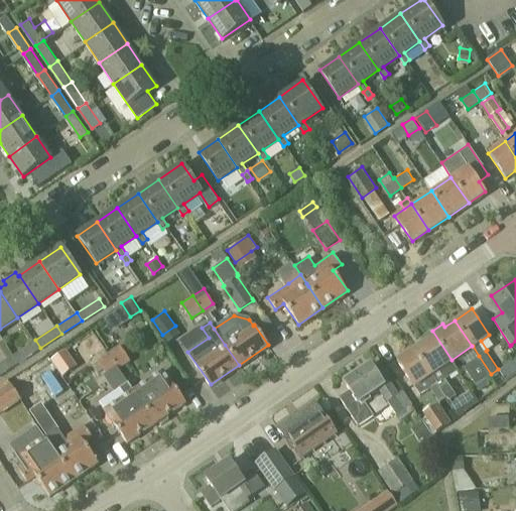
[(459,369),(452,360),(432,331),(421,338),(424,341),(414,348),(432,373),(446,395),(448,398),(456,393),(445,378),(459,369)]
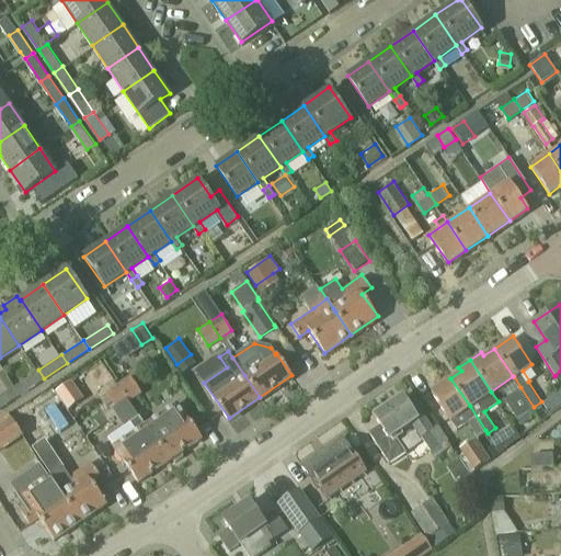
[(38,370),(15,384),(21,393),(44,378),(38,370)]
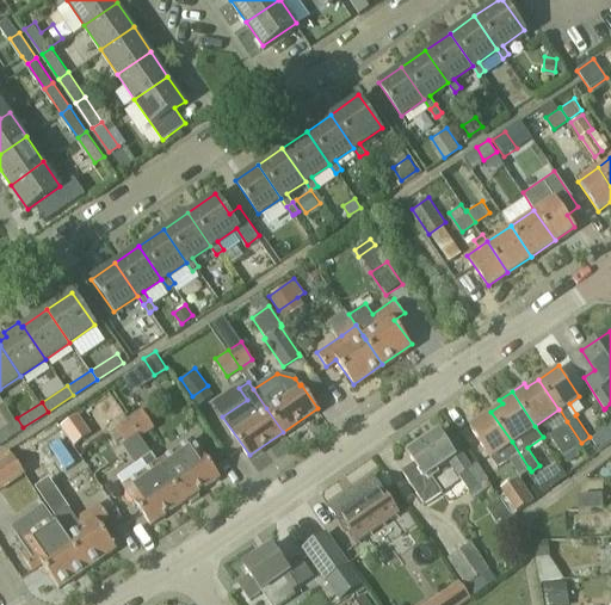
[(141,405),(127,415),(141,434),(155,425),(141,405)]
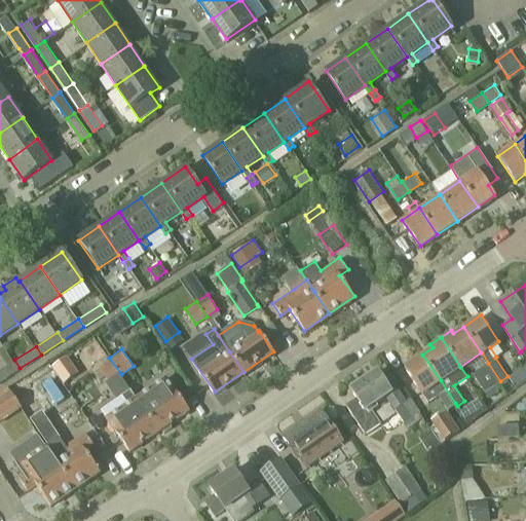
[(61,378),(76,368),(66,355),(51,365),(61,378)]
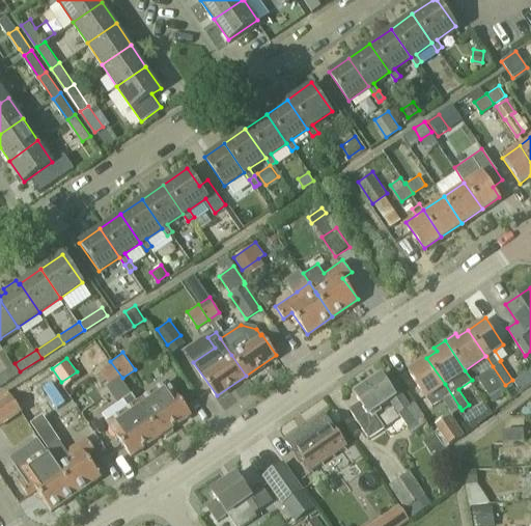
[(445,384),(426,358),(409,369),(427,396),(432,404),(442,397),(452,412),(459,407),(445,384)]
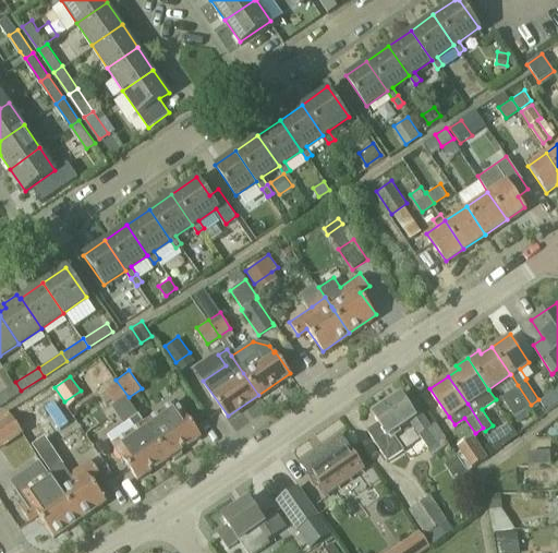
[(129,397),(116,380),(105,387),(117,406),(129,397)]
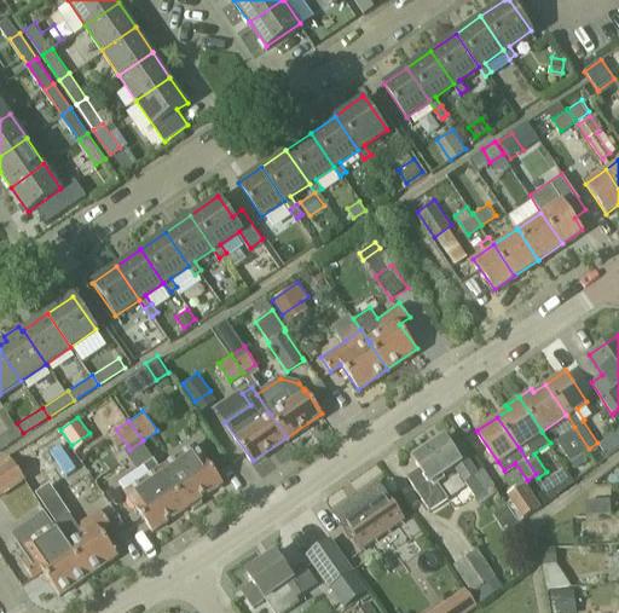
[(15,426),(0,434),(0,447),(23,433),(17,423),(15,426)]
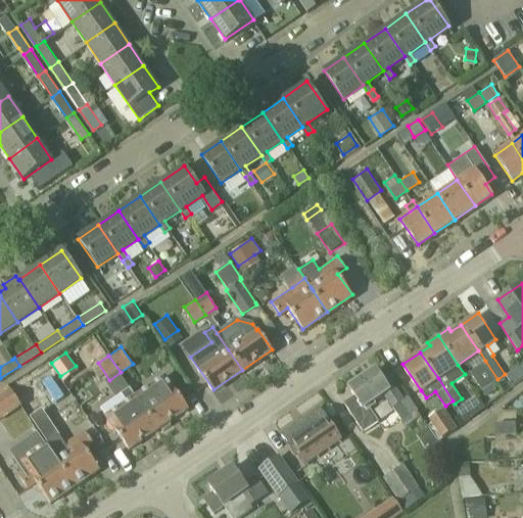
[(522,358),(506,371),(514,381),(522,374),(522,358)]
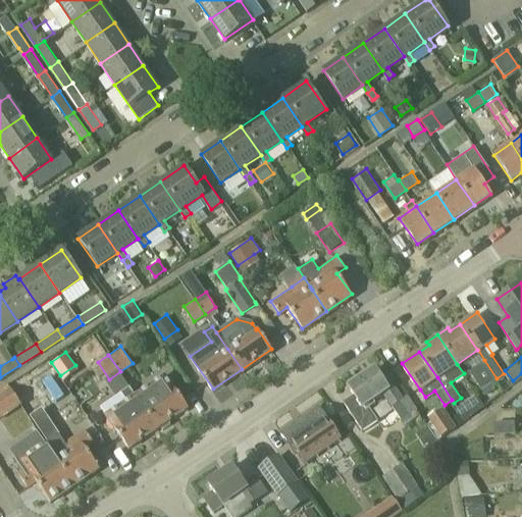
[(497,378),(484,360),(470,370),(482,388),(497,378)]
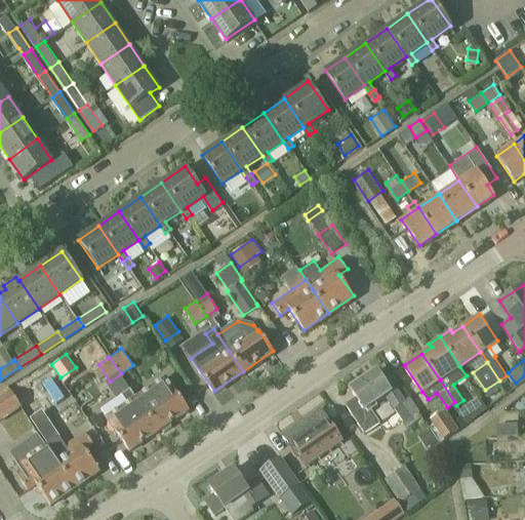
[(352,386),(357,395),(346,402),(365,431),(380,421),(372,408),(378,404),(376,401),(385,395),(394,407),(402,402),(411,414),(419,409),(410,395),(406,398),(397,385),(392,389),(377,368),(352,386)]
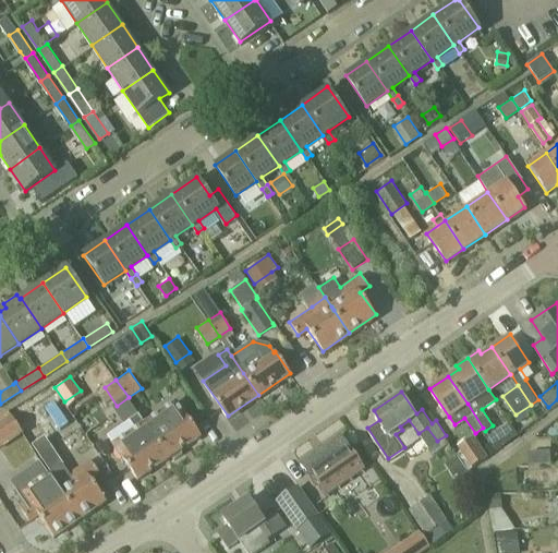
[(143,419),(169,456),(170,455),(173,458),(181,452),(179,448),(199,434),(174,397),(143,419)]
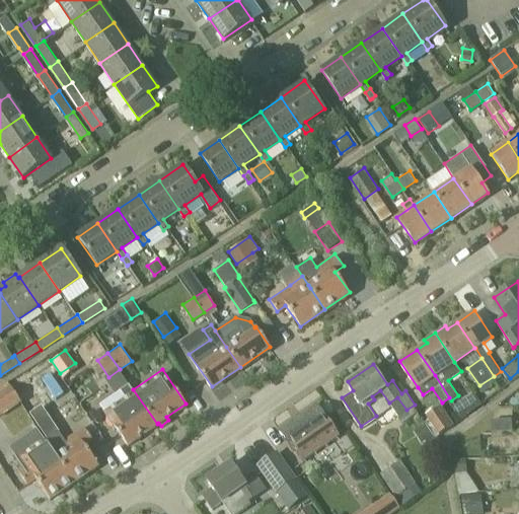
[(157,424),(133,389),(128,382),(98,402),(128,444),(157,424)]
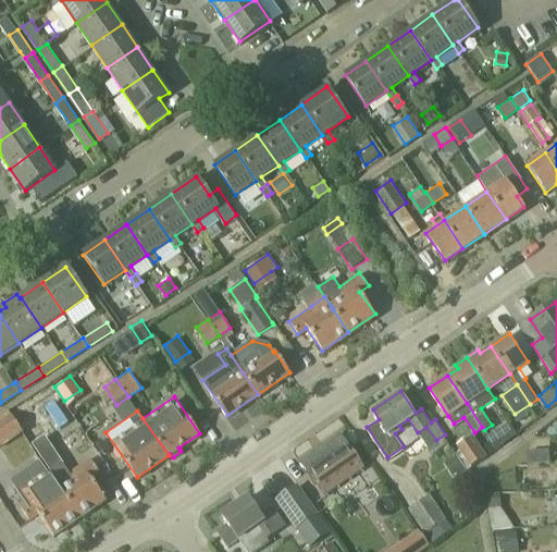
[(10,414),(0,419),(0,445),(22,431),(10,414)]
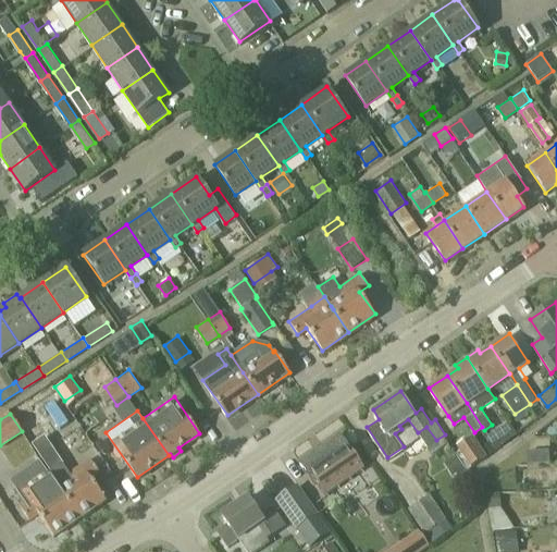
[(496,445),(516,430),(507,418),(486,432),(496,445)]
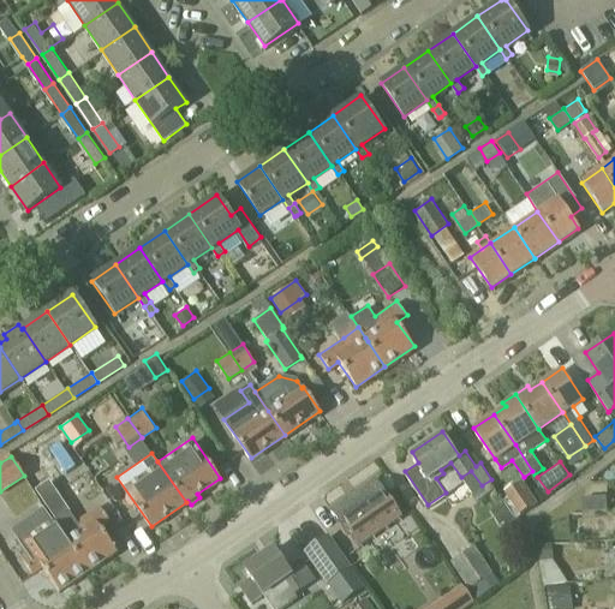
[(347,531),(350,530),(359,544),(404,513),(387,489),(384,491),(375,477),(330,507),(347,531)]
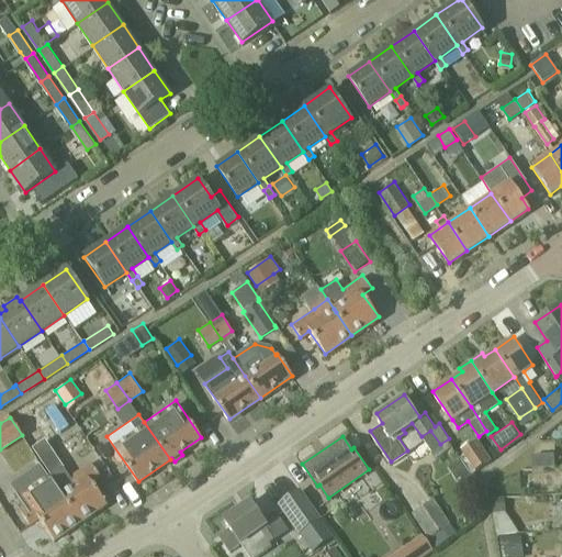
[(45,438),(33,447),(52,475),(65,466),(45,438)]
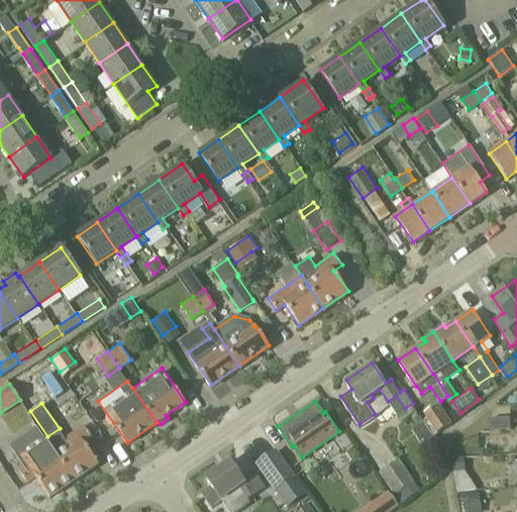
[(425,412),(438,431),(451,421),(438,403),(425,412)]
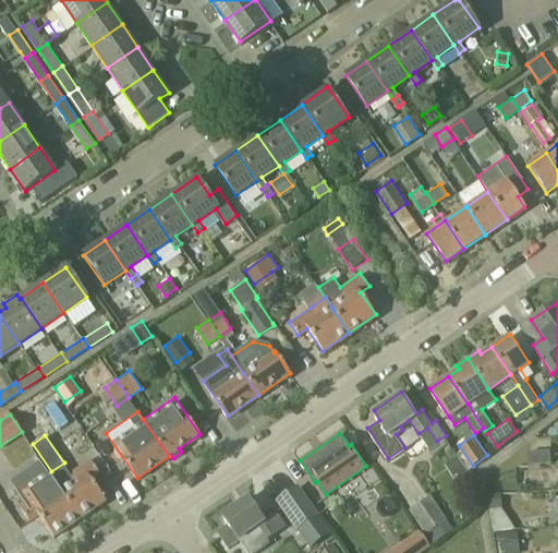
[(550,448),(528,451),(529,464),(552,463),(550,448)]
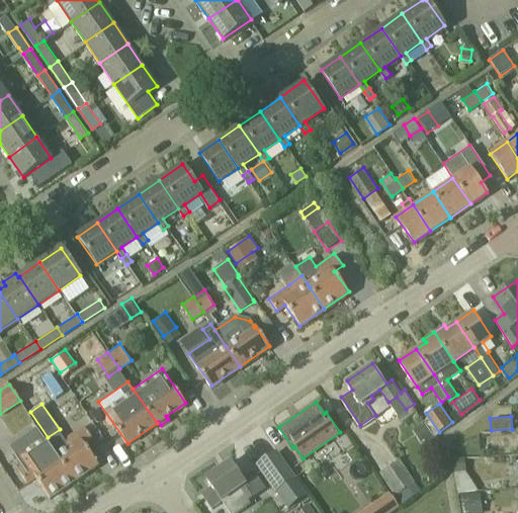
[(426,422),(414,430),(422,441),(433,434),(429,427),(426,422)]
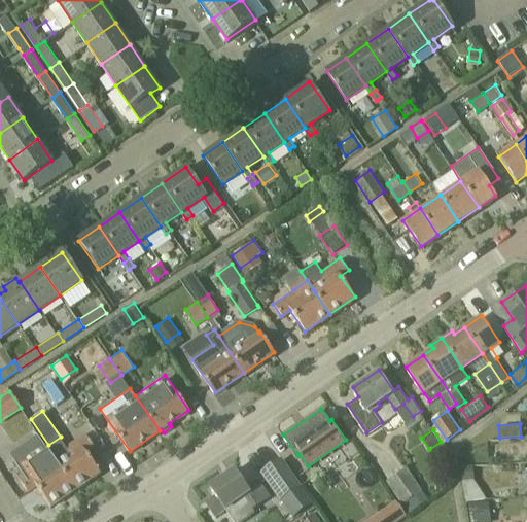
[(63,443),(49,452),(53,455),(58,463),(60,466),(75,488),(100,472),(84,450),(94,444),(85,432),(66,446),(65,446),(63,443)]
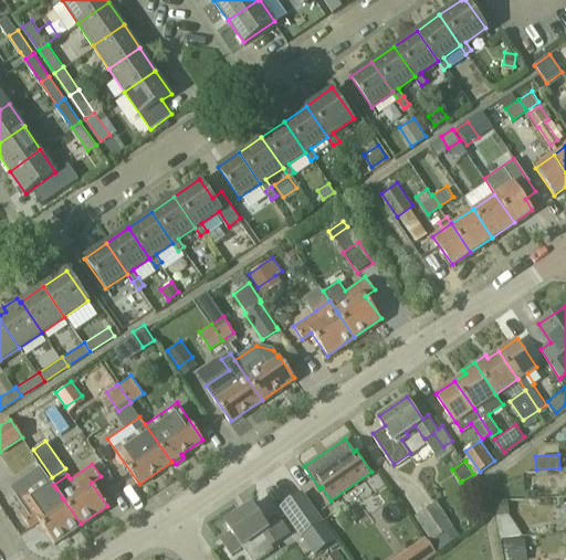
[(41,466),(11,486),(18,495),(17,496),(25,509),(20,513),(29,526),(38,519),(54,542),(81,524),(64,500),(62,497),(56,488),(53,485),(41,466)]
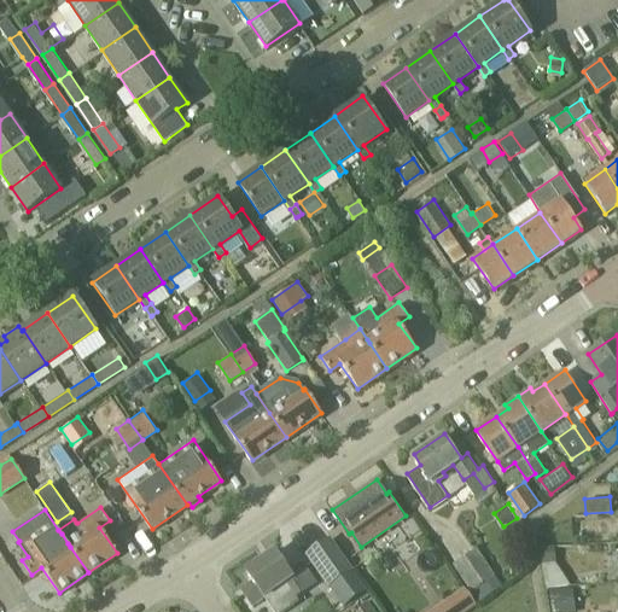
[(331,535),(307,552),(344,604),(367,587),(331,535)]
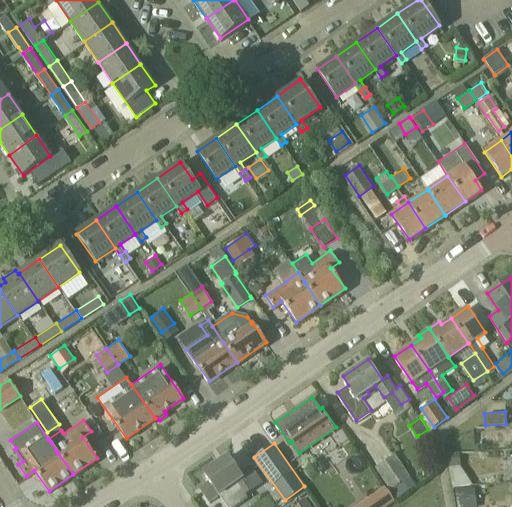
[(459,450),(448,451),(449,465),(460,463),(459,450)]
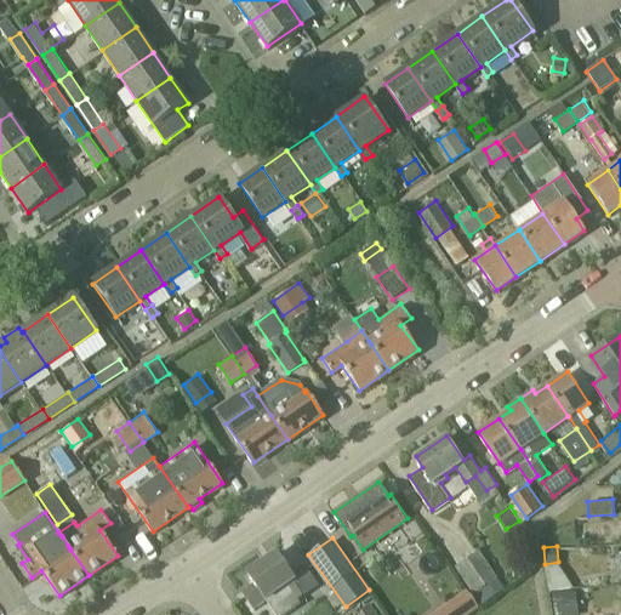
[(480,548),(455,565),(478,599),(502,582),(480,548)]
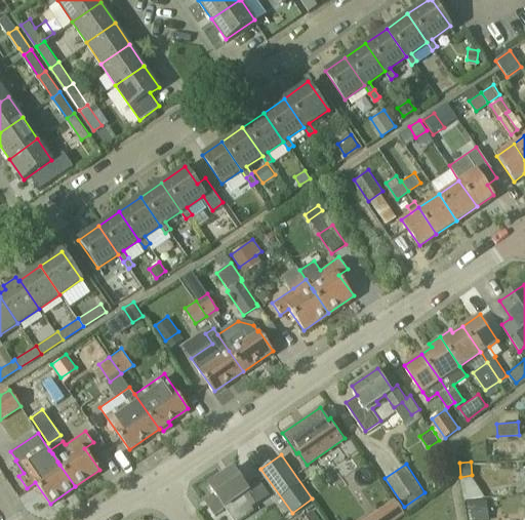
[(258,477),(247,485),(234,467),(209,483),(215,491),(205,500),(215,513),(226,507),(234,519),(239,519),(254,510),(252,506),(270,493),(258,477)]
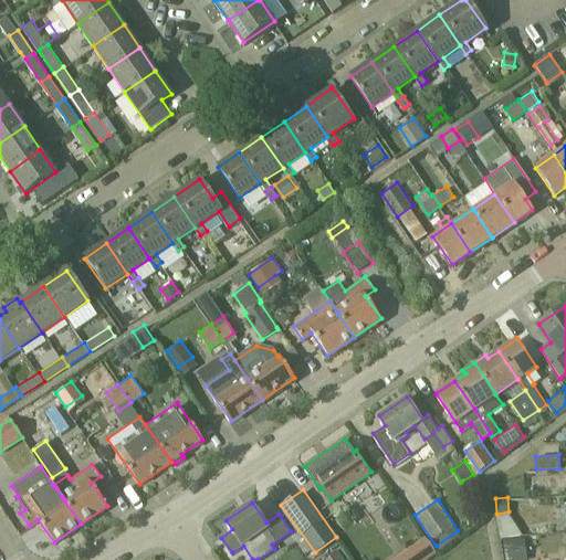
[(427,534),(406,548),(413,559),(421,559),(438,549),(427,534)]
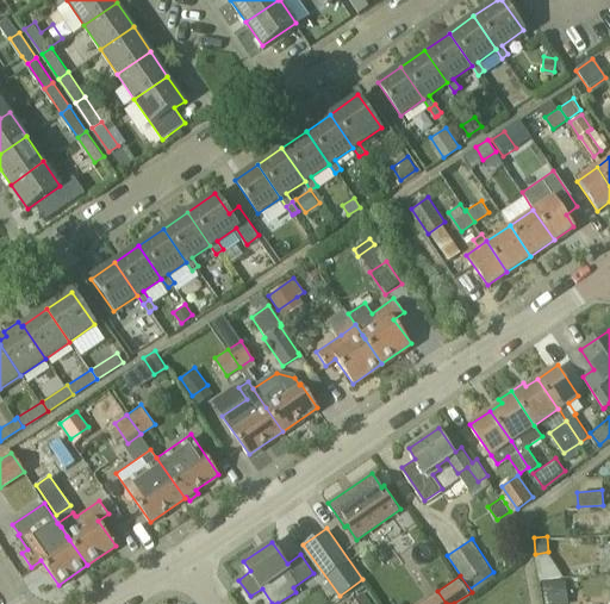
[(561,578),(543,580),(546,603),(556,603),(564,603),(561,578)]
